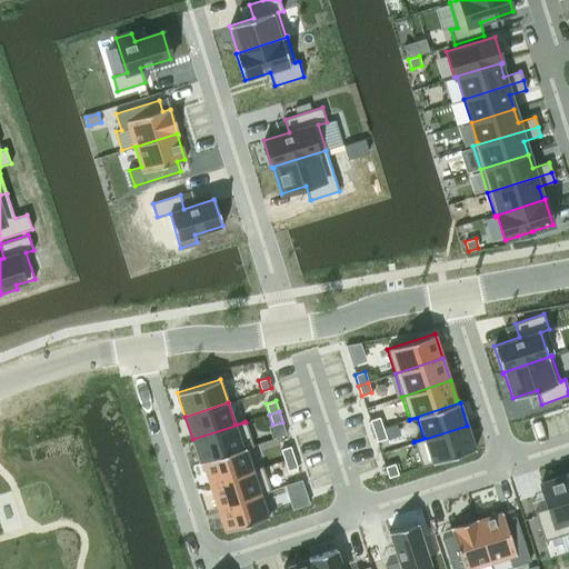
[(379,417),(370,420),(373,431),(382,428),(379,417)]
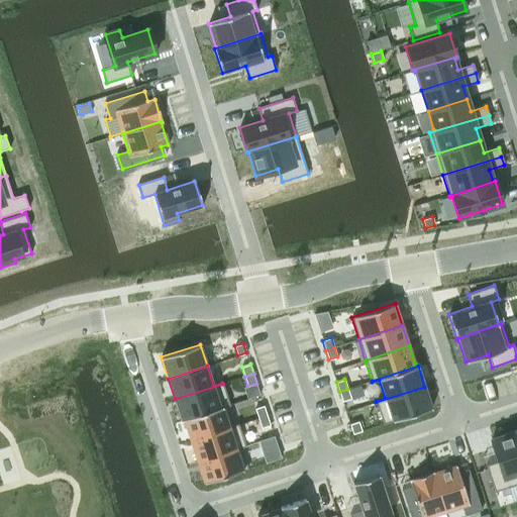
[(223,384),(175,399),(181,420),(229,404),(223,384)]
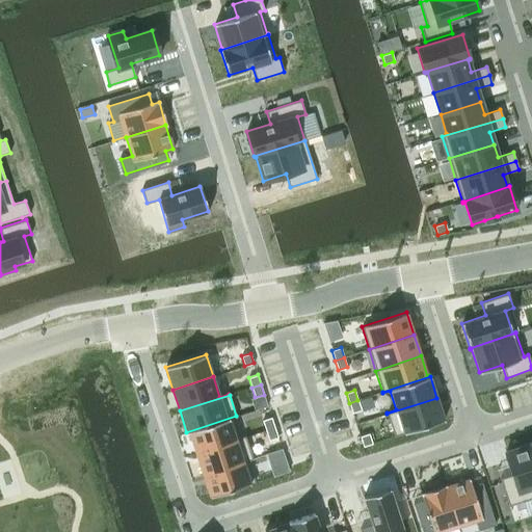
[(436,398),(387,414),(394,436),(444,420),(436,398)]
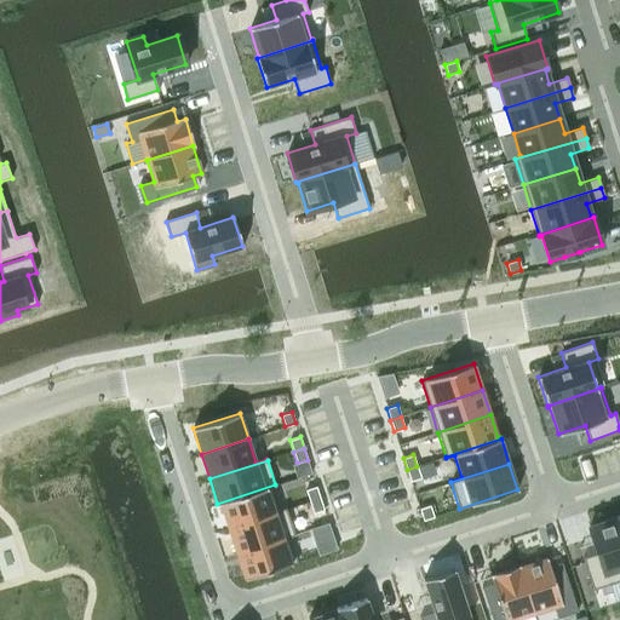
[(417,466),(407,470),(411,481),(420,477),(417,466)]
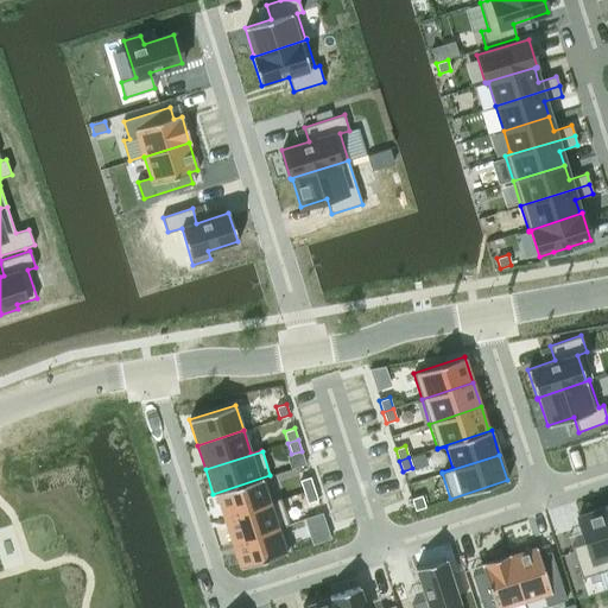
[(270,475),(213,494),(214,495),(216,494),(223,518),(280,499),(280,498),(270,501),(263,480),(271,476),(270,475)]
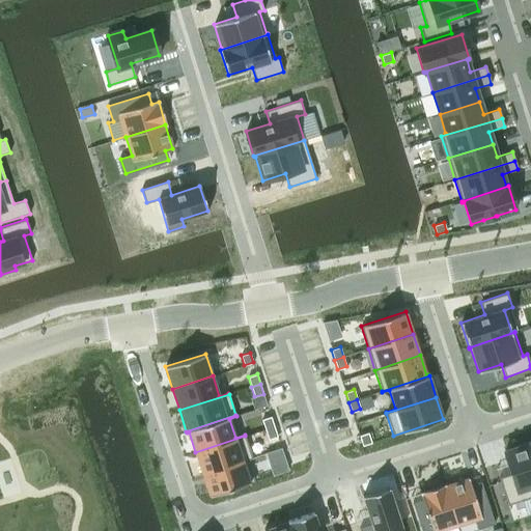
[(271,417),(261,419),(266,429),(274,426),(271,417)]
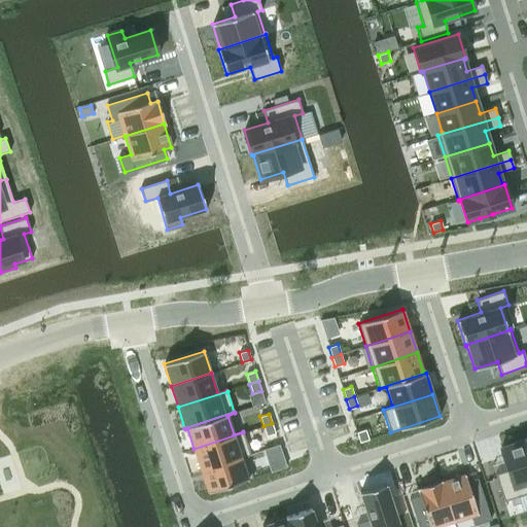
[(272,423),(264,426),(267,435),(275,433),(272,423)]
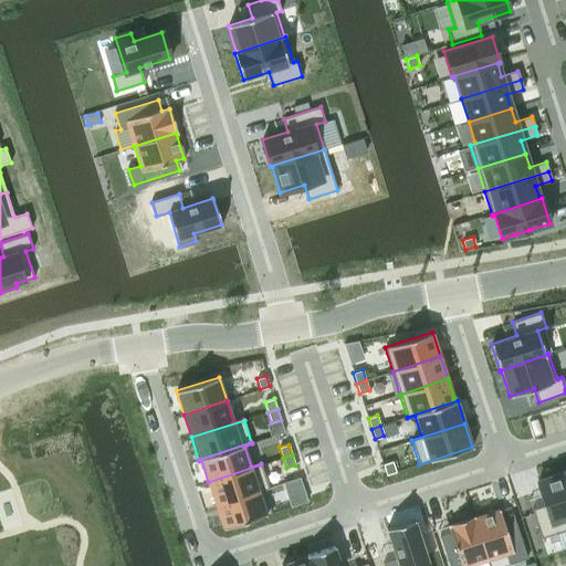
[(392,461),(383,464),(386,475),(396,472),(395,470),(392,461)]
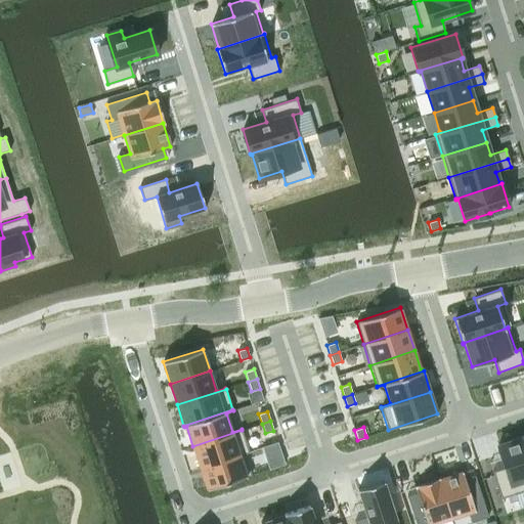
[(242,430),(192,446),(200,467),(249,451),(242,430)]
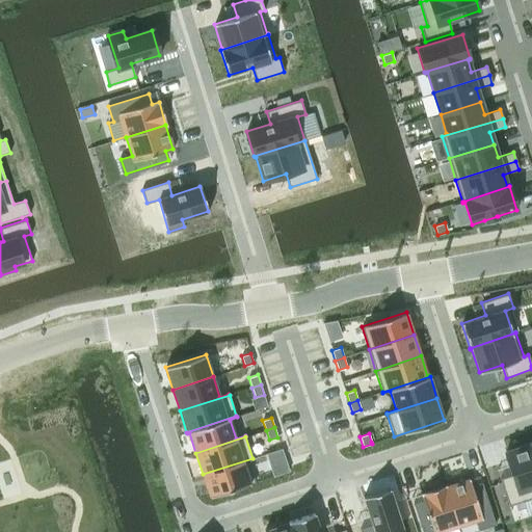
[(512,474),(500,478),(508,505),(531,498),(531,449),(530,443),(529,443),(529,444),(505,452),(512,474)]
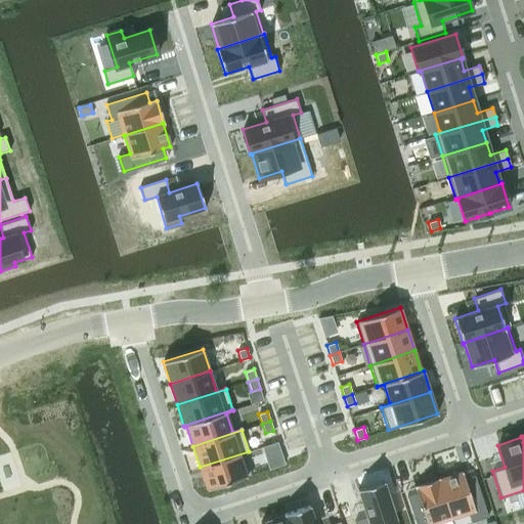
[(277,442),(263,446),(270,468),(285,464),(277,442)]
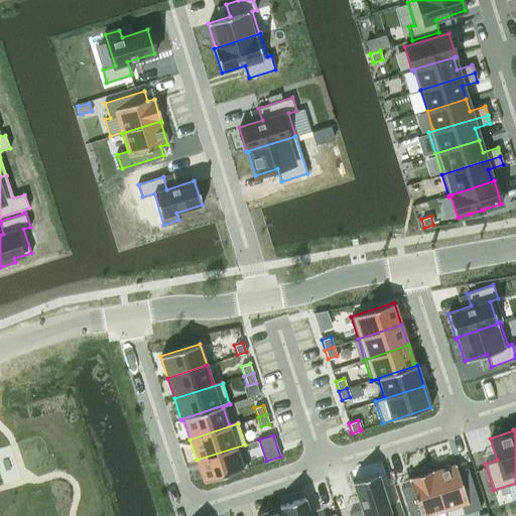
[(245,444),(197,460),(204,482),(247,468),(241,446),(245,445),(245,444)]
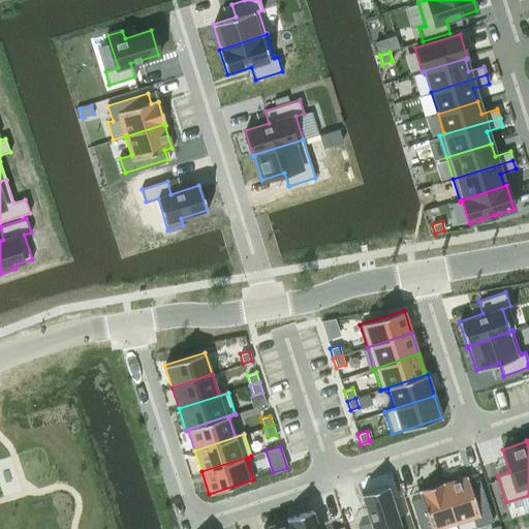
[(443,483),(442,483),(456,524),(473,518),(475,527),(492,522),(478,479),(469,483),(467,476),(443,484),(443,483)]
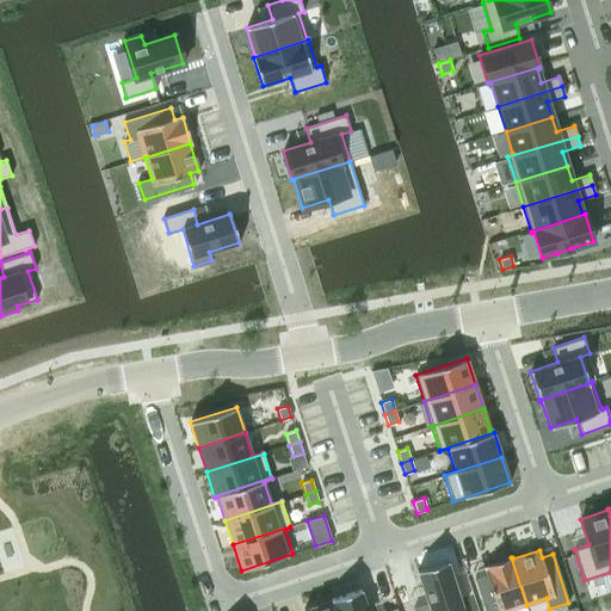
[(486,574),(475,578),(485,610),(507,610),(526,605),(511,557),(483,567),(486,574)]
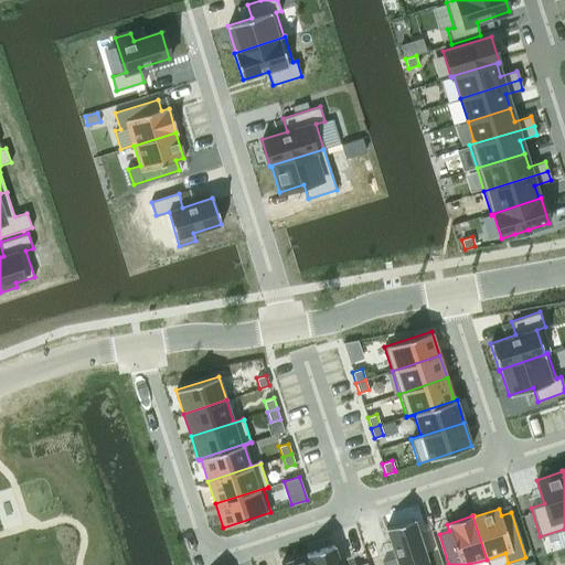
[(395,557),(382,562),(382,564),(428,564),(413,519),(385,528),(395,557)]
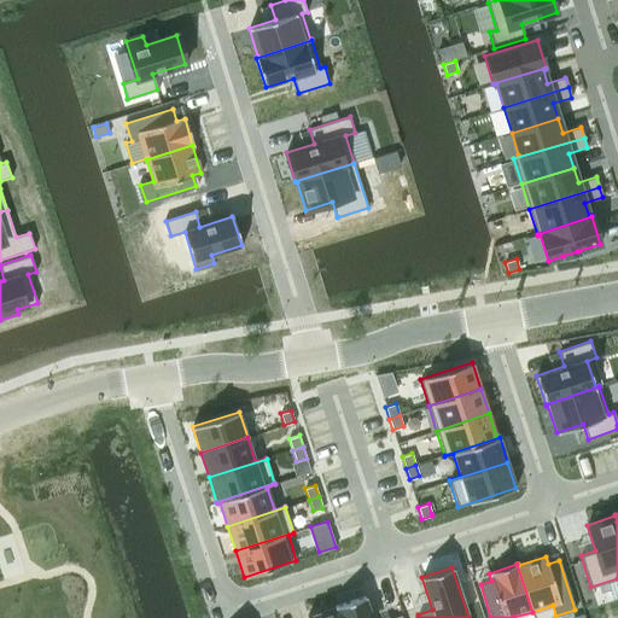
[(372,617),(365,595),(336,605),(339,617),(372,617)]
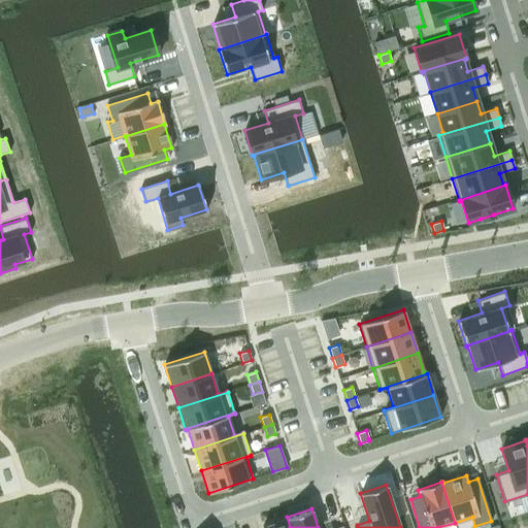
[(286,519),(262,526),(262,527),(290,527),(287,517),(286,518),(286,519)]
